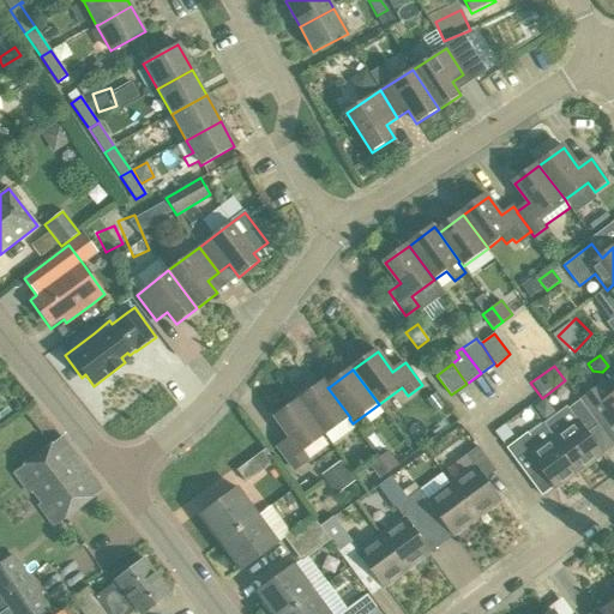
[(327,387),(329,387),(325,383),(301,401),(326,435),(349,419),(350,417),(327,387)]
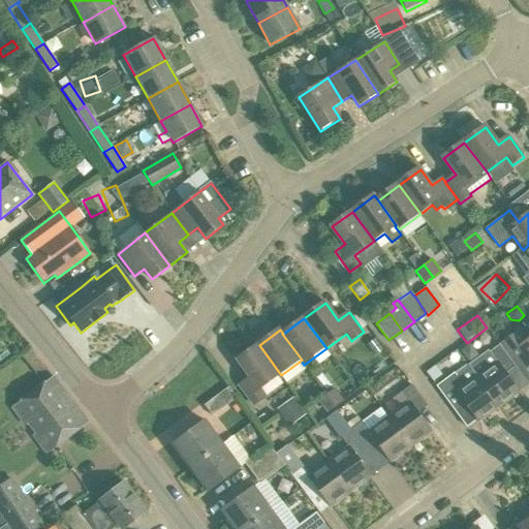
[(518,330),(501,342),(528,379),(528,341),(527,342),(525,339),(518,330)]
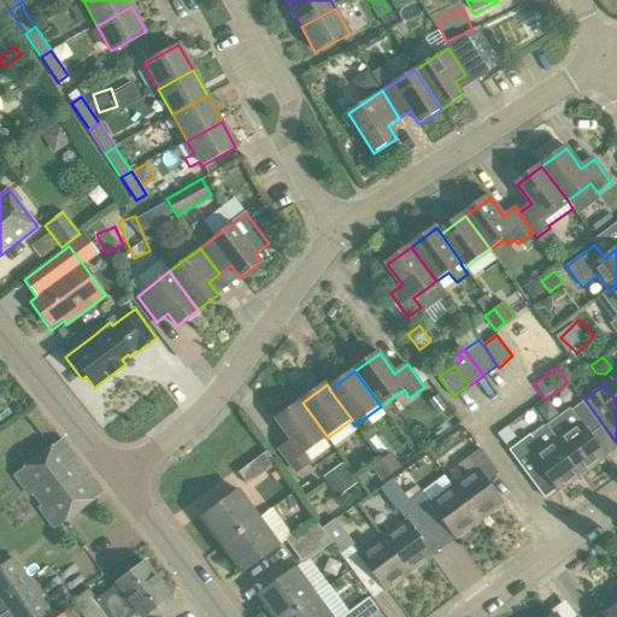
[(558,441),(583,475),(607,457),(592,436),(603,428),(585,403),(582,404),(575,394),(565,403),(570,410),(547,427),(558,441)]
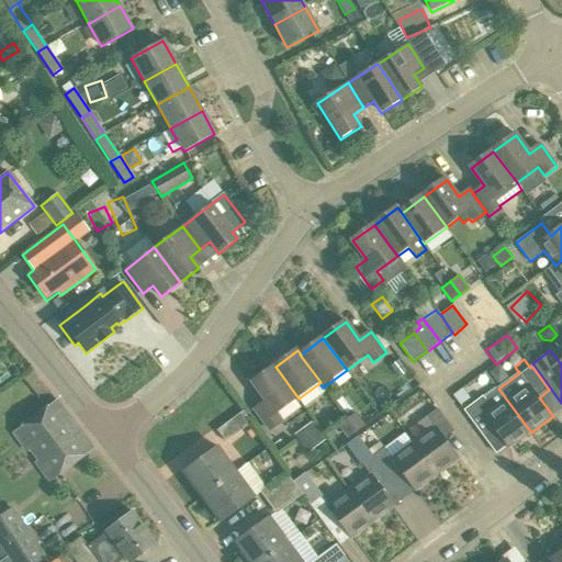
[(407,372),(398,360),(390,366),(398,378),(407,372)]
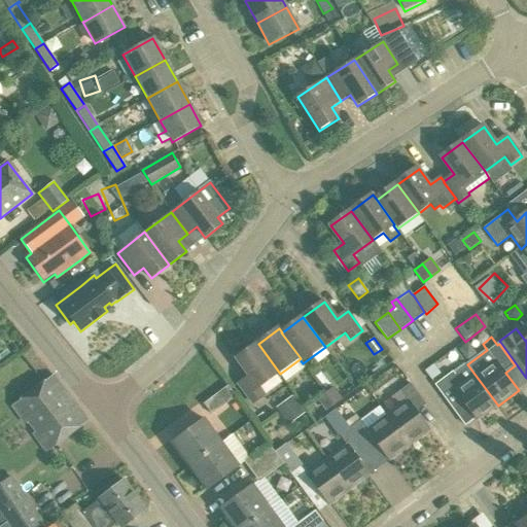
[(259,388),(280,374),(258,344),(237,359),(249,376),(239,384),(253,403),(265,395),(259,388)]
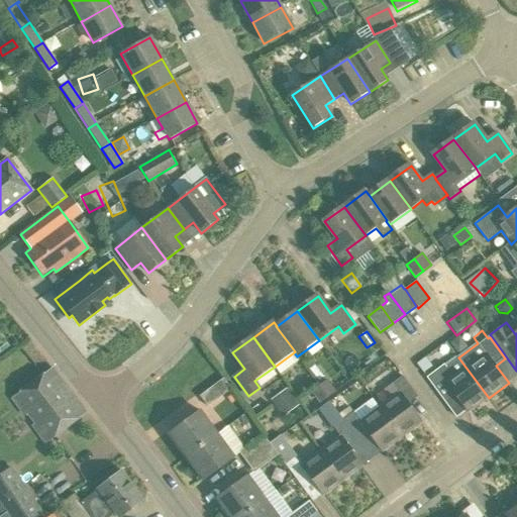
[(432,367),(425,357),(416,364),(423,373),(432,367)]
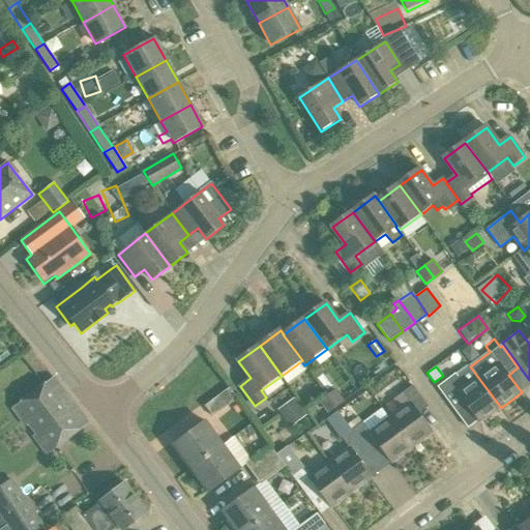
[(501,408),(479,379),(469,366),(458,375),(458,374),(439,387),(457,412),(467,405),(480,422),(501,408)]
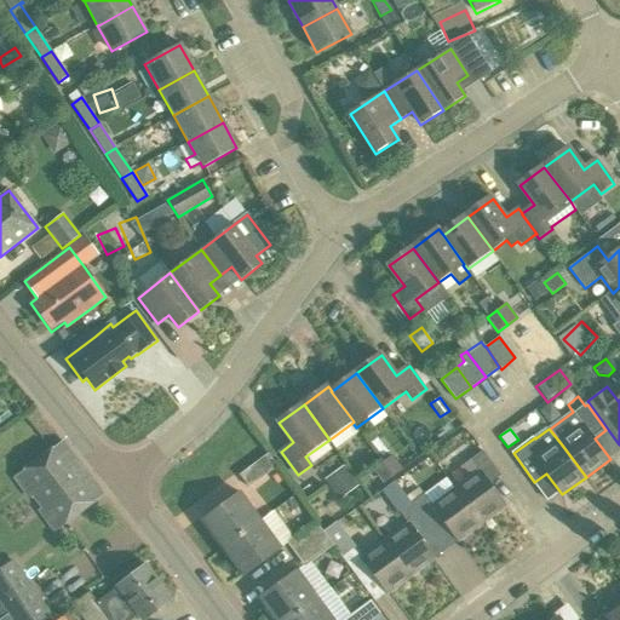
[(55,532),(103,495),(63,442),(15,478),(55,532)]
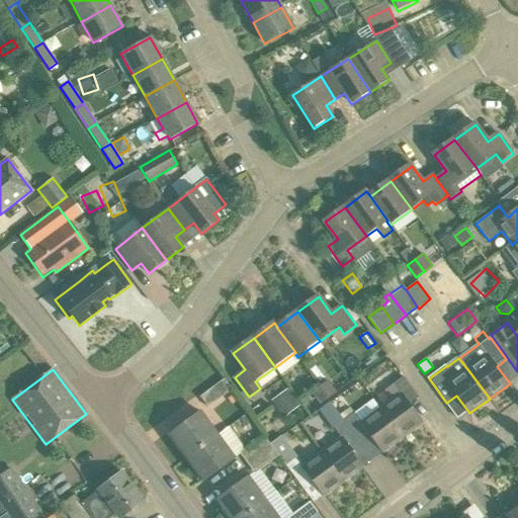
[(381,409),(403,438),(422,424),(409,406),(419,398),(404,377),(393,384),(401,395),(381,409)]
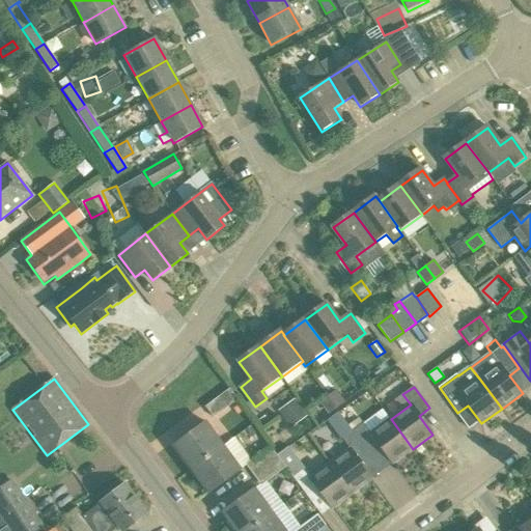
[(229,389),(205,407),(213,418),(238,399),(229,389)]
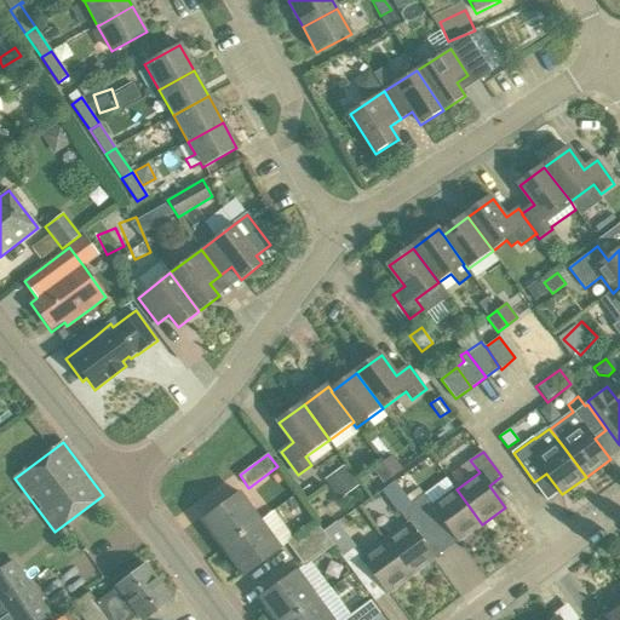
[(382,461),(392,476),(402,470),(391,454),(382,461)]
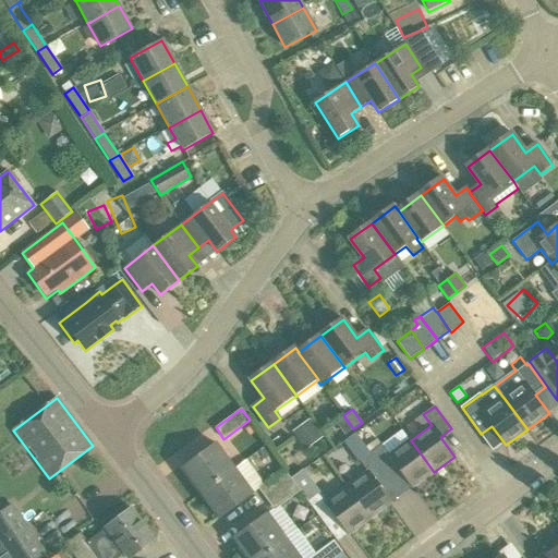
[(344,435),(353,428),(343,415),(335,422),(344,435)]
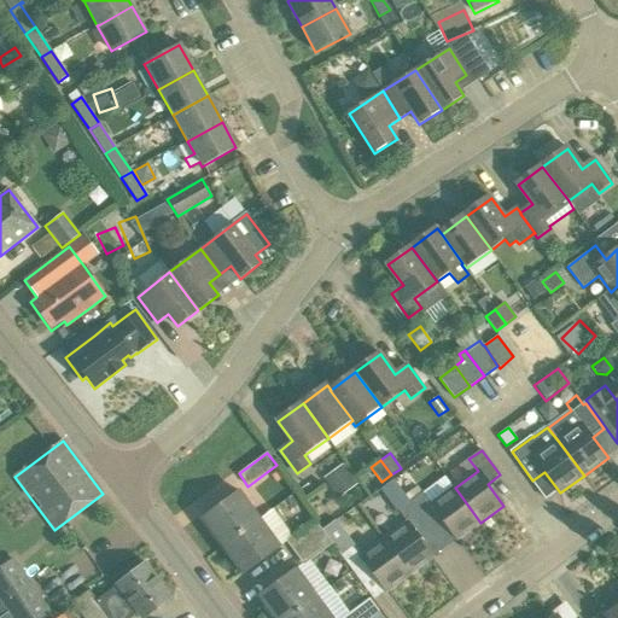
[(347,496),(362,483),(348,466),(332,479),(347,496)]
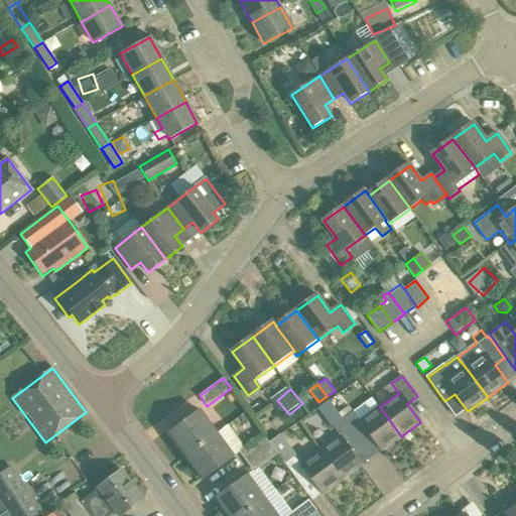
[(332,426),(342,418),(329,400),(317,408),(331,426),(332,426)]
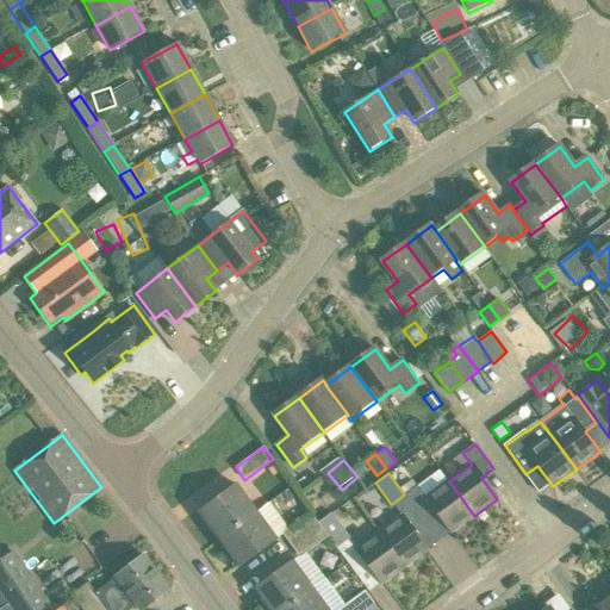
[(474,516),(449,481),(435,492),(425,479),(404,495),(423,521),(435,511),(450,533),(474,516)]
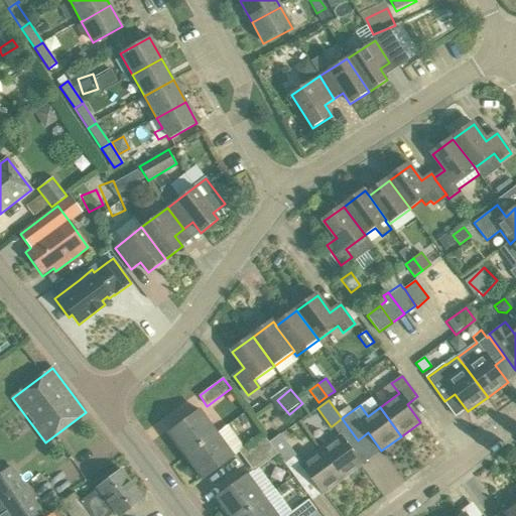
[(185,456),(217,432),(200,409),(168,432),(185,456)]
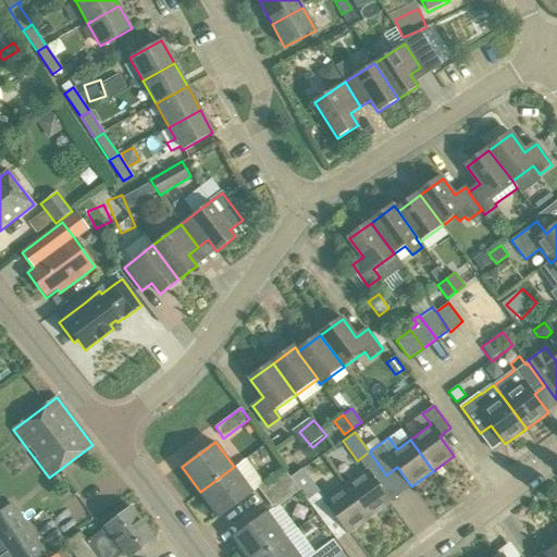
[(375,483),(386,475),(369,452),(358,460),(367,471),(346,486),(369,518),(390,503),(375,483)]
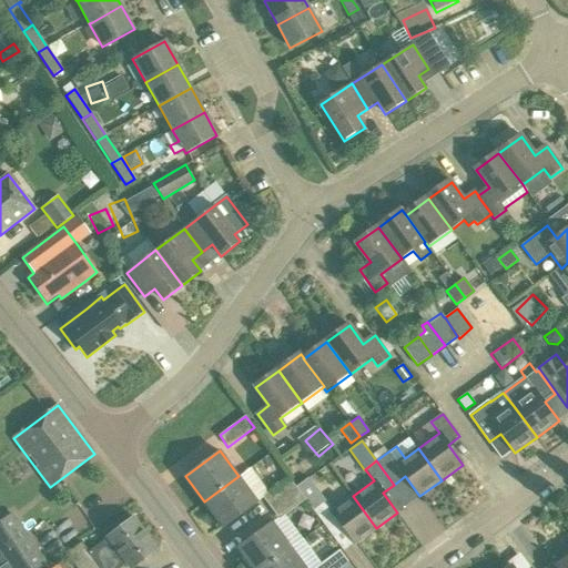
[(251,467),(239,476),(204,501),(223,527),(263,497),(269,493),(269,492),(251,467)]
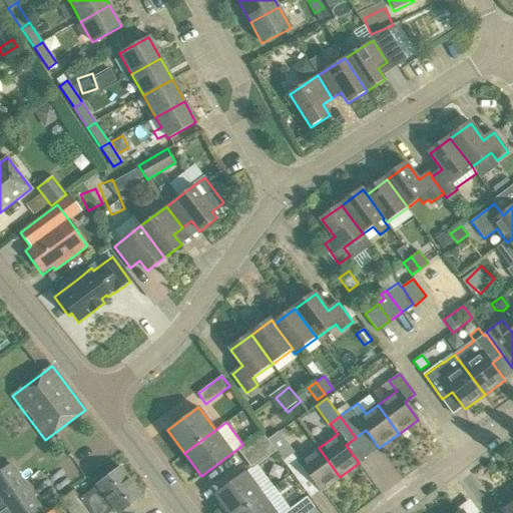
[(242,445),(237,449),(244,459),(269,441),(261,431),(242,444),(242,445)]
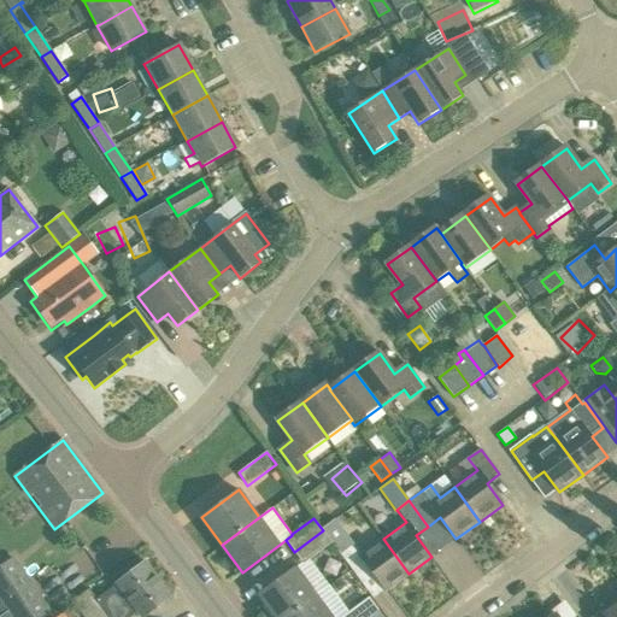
[(323,530),(294,552),(303,564),(331,544),(330,541),(323,530)]
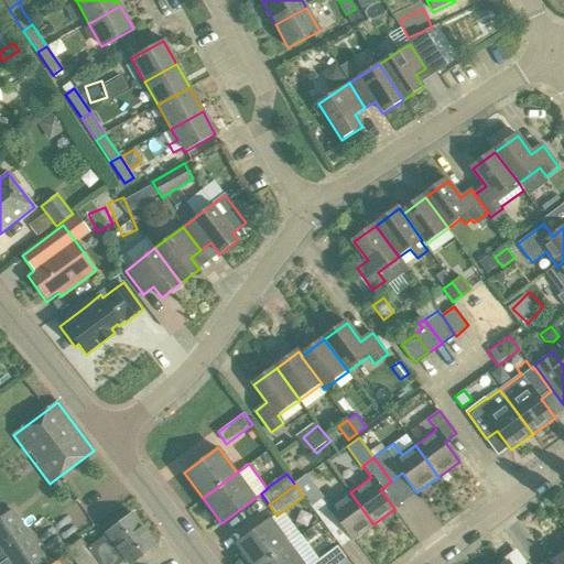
[(373,524),(350,492),(329,508),(318,494),(317,494),(313,487),(302,495),(303,497),(326,528),(337,520),(351,540),(373,524)]
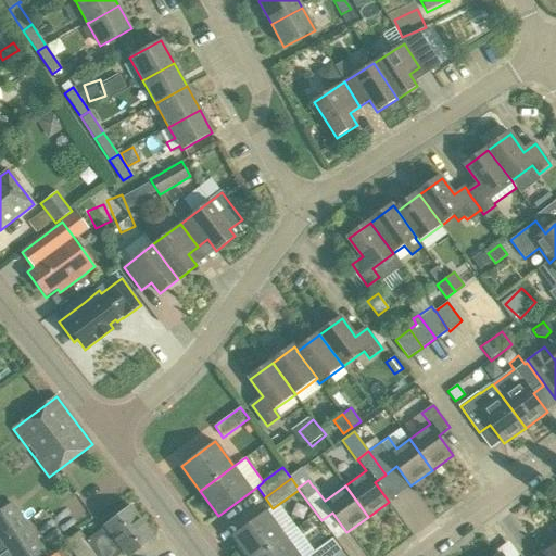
[(126,555),(129,555),(154,538),(130,506),(103,526),(104,527),(86,541),(97,555),(116,555),(123,552),(126,555)]
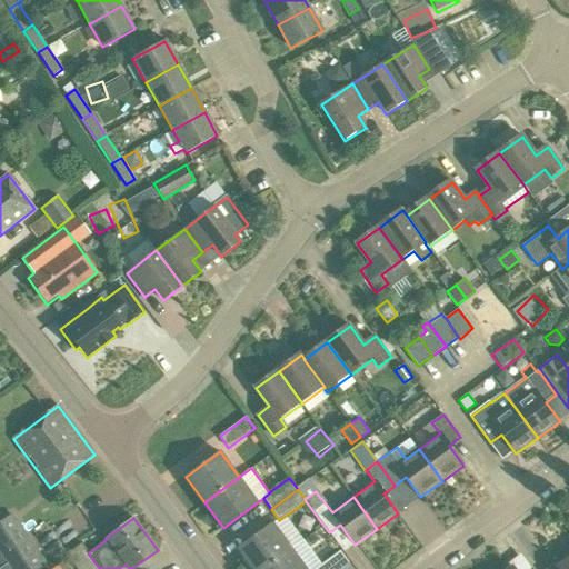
[(252,568),(262,568),(291,549),(272,523),(238,548),(252,568)]
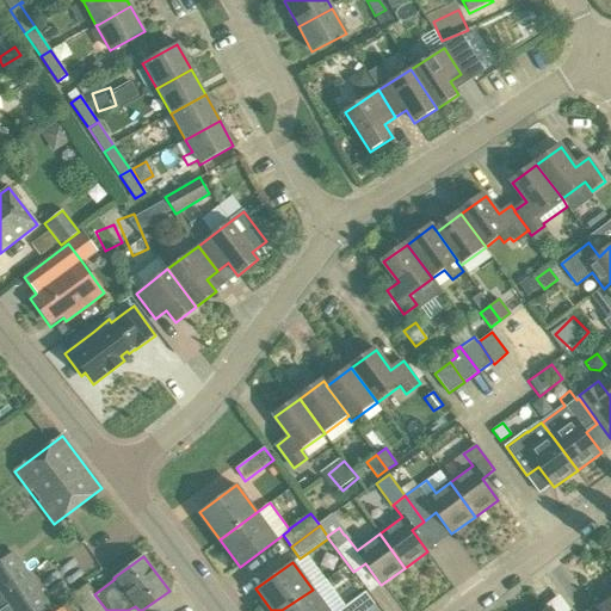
[(0,579),(0,596),(10,610),(39,610),(50,605),(23,565),(0,579)]
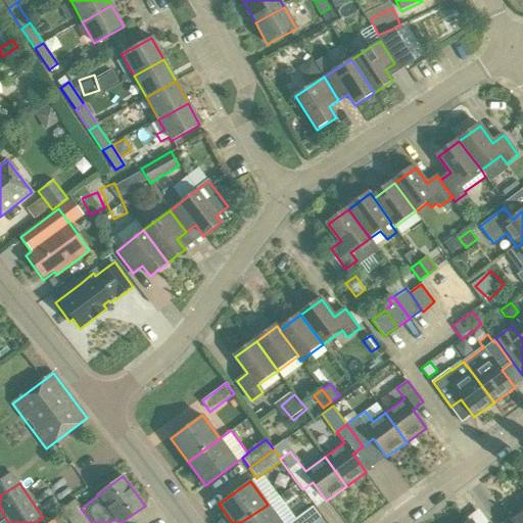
[(281,522),(268,505),(241,522),(281,522)]
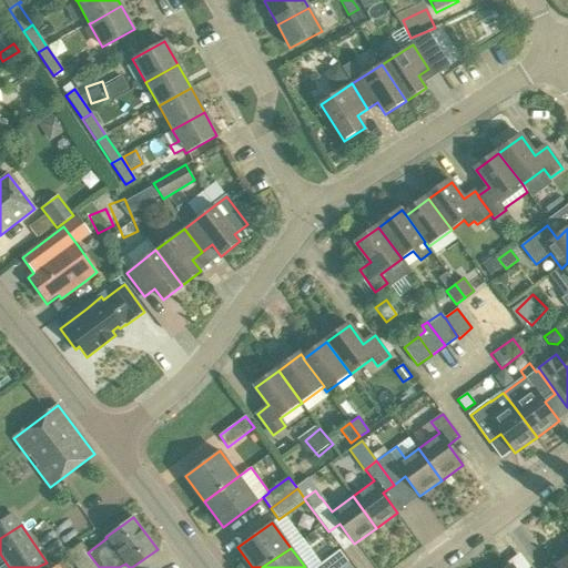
[(338,567),(348,561),(340,549),(314,567),(338,567)]
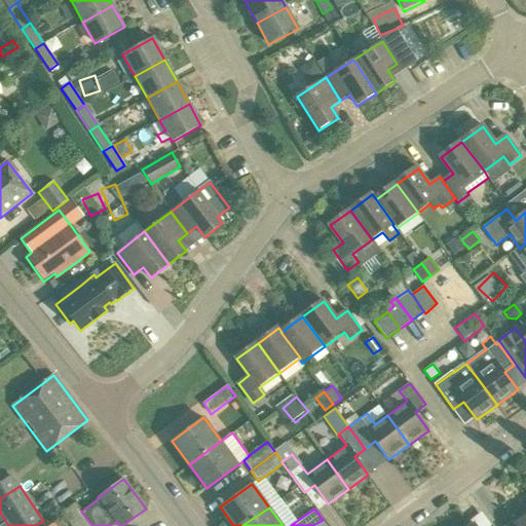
[(525,525),(525,515),(515,524),(516,525),(525,525)]
